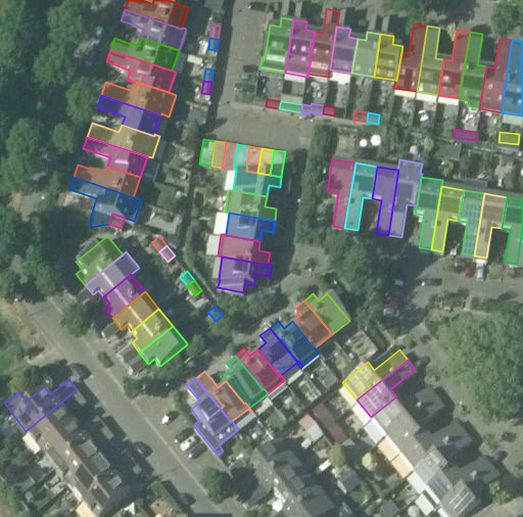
[(371,417),(385,434),(435,393),(428,384),(402,405),(396,396),(371,417)]
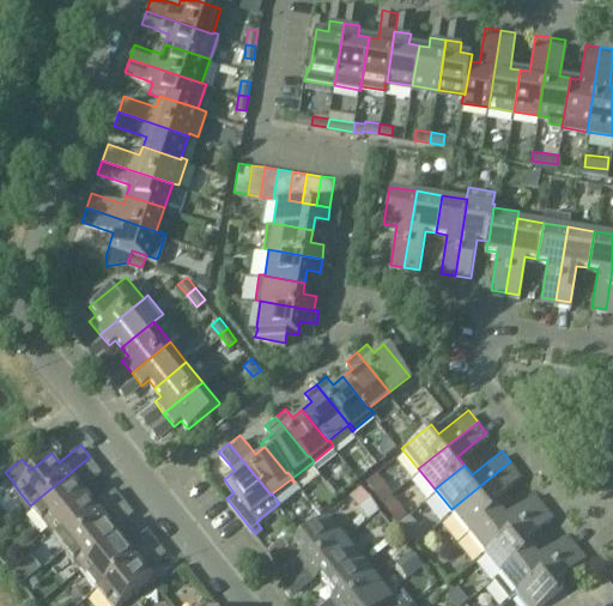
[(90,456),(30,505),(47,526),(86,494),(79,485),(99,468),(90,456)]
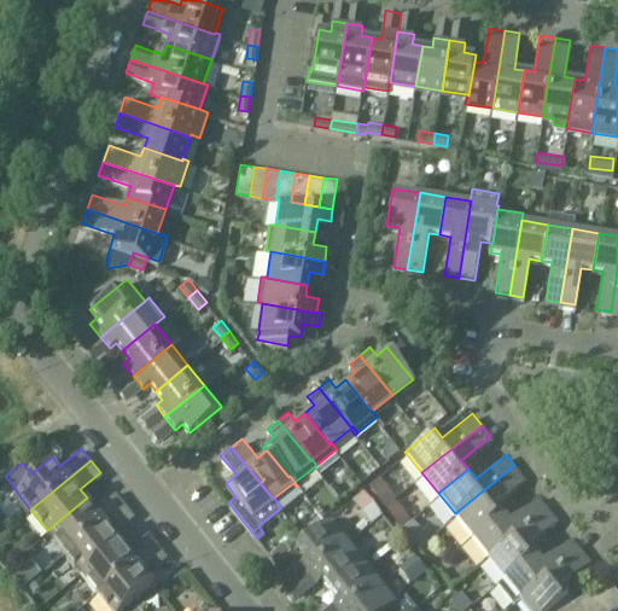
[(523,476),(514,465),(455,513),(472,535),(502,511),(493,500),(523,476)]
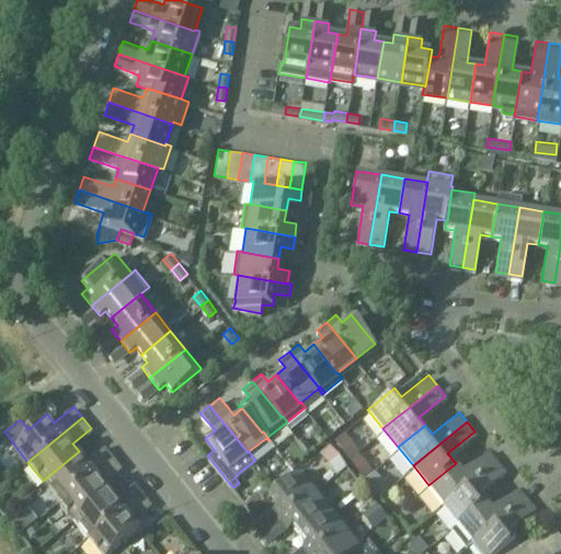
[(359,448),(345,429),(335,437),(348,456),(359,448)]
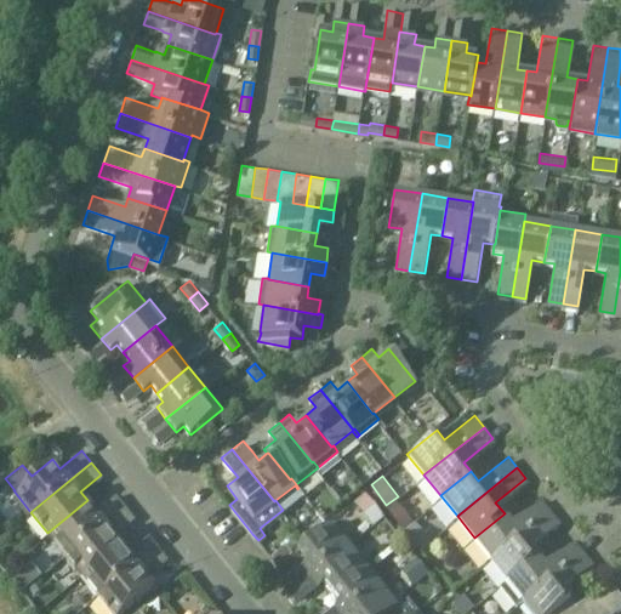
[(87,500),(47,533),(63,553),(124,504),(114,492),(93,509),(87,500)]
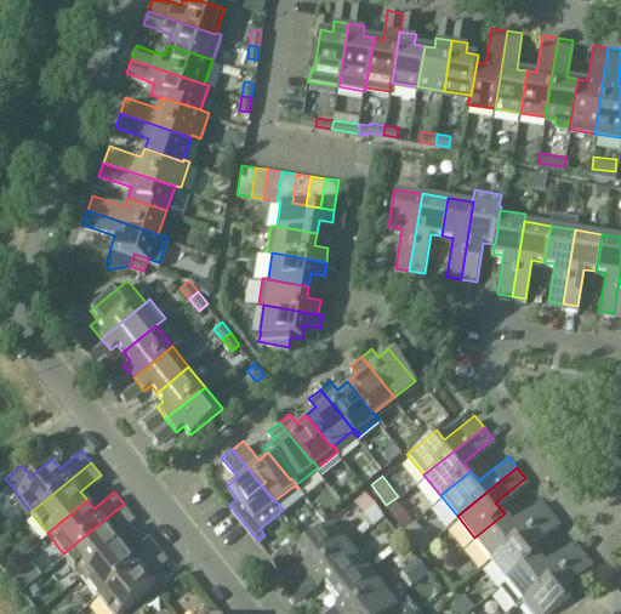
[(366,492),(357,499),(372,519),(382,512),(366,492)]
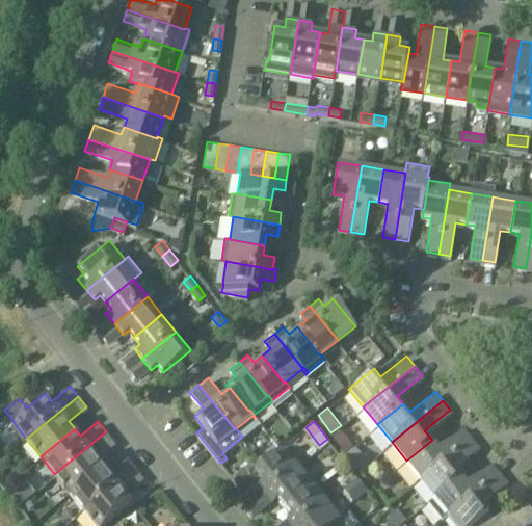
[(437,447),(432,440),(406,461),(420,477),(472,436),(463,426),(437,447)]
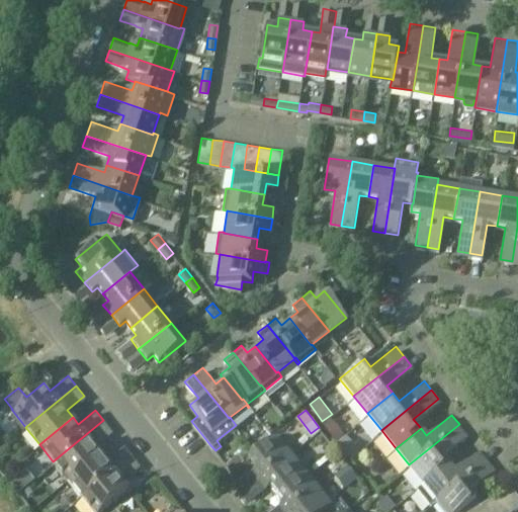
[(323,422),(336,438),(344,432),(331,416),(323,422)]
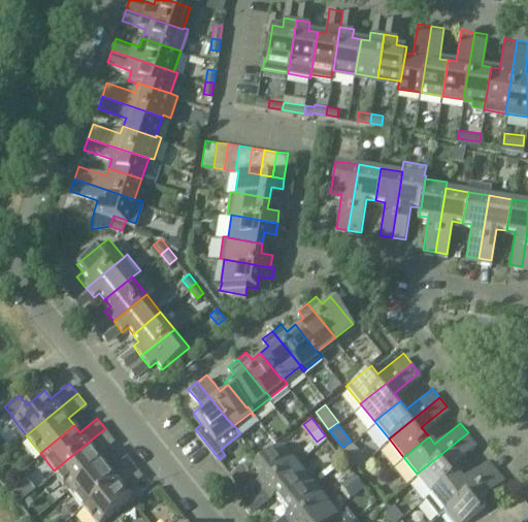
[(105,428),(54,470),(67,488),(101,460),(96,453),(113,438),(105,428)]
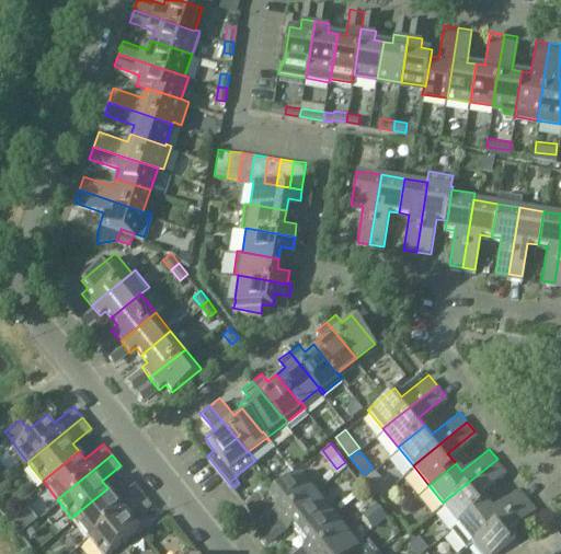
[(505,470),(497,459),(443,503),(458,521),(485,499),(478,492),(505,470)]
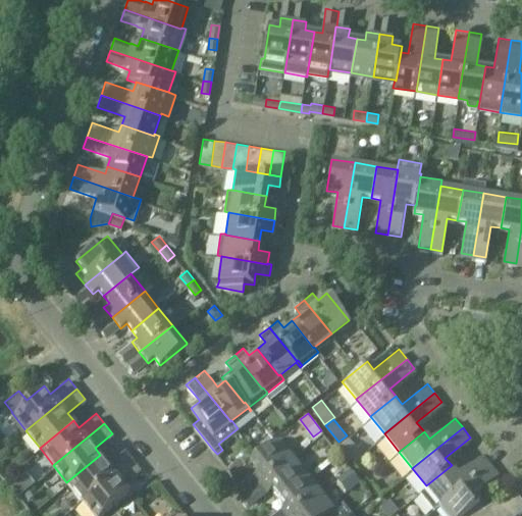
[(363,453),(349,435),(341,443),(354,460),(363,453)]
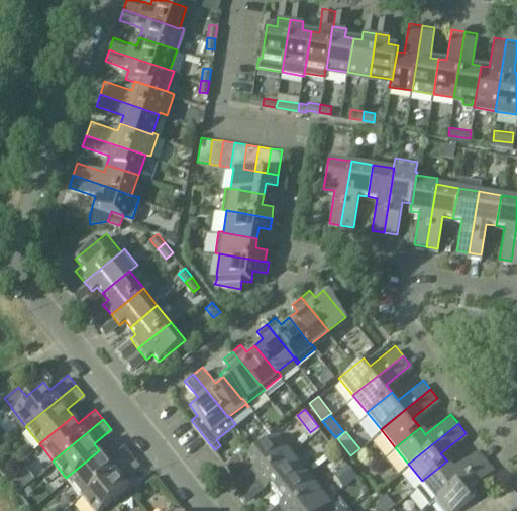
[(254,479),(288,451),(274,433),(247,454),(255,464),(247,470),(254,479)]
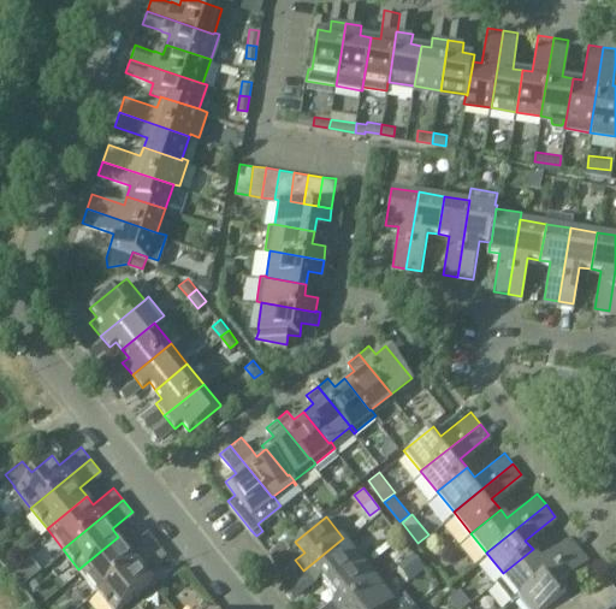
[(118,537),(78,569),(95,590),(155,540),(146,528),(125,545),(118,537)]
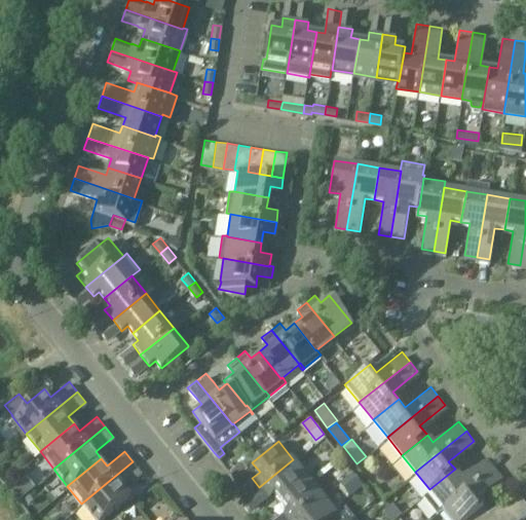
[(438,513),(444,508),(495,467),(486,455),(460,476),(455,469),(429,489),(429,490),(423,495),(438,513)]
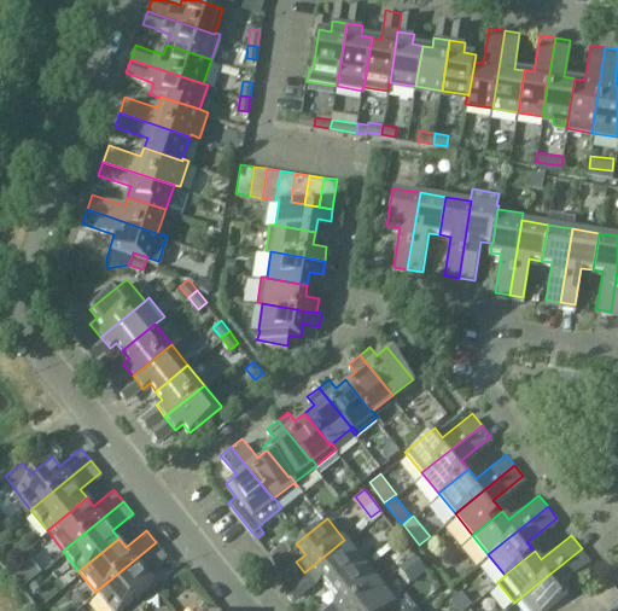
[(361,559),(344,540),(304,572),(313,582),(321,575),(330,586),(361,559)]
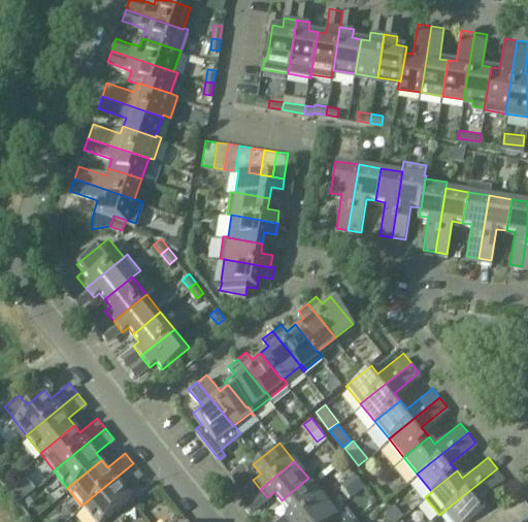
[(133,463),(81,506),(94,521),(96,521),(130,495),(124,488),(141,474),(133,463)]
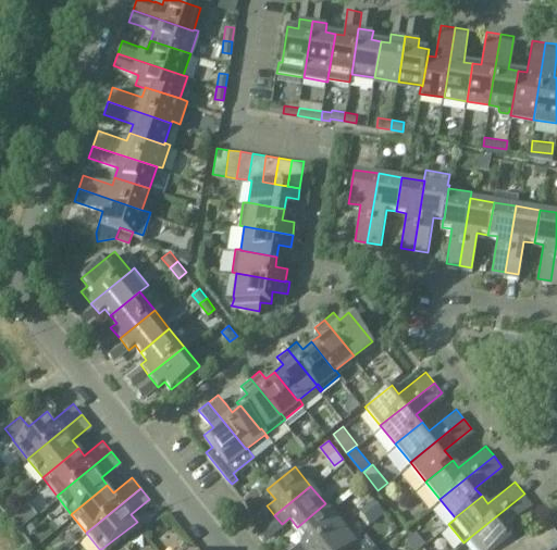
[(470,537),(480,549),(490,549),(492,549),(502,541),(511,534),(511,533),(505,524),(531,502),(524,494),(470,537)]
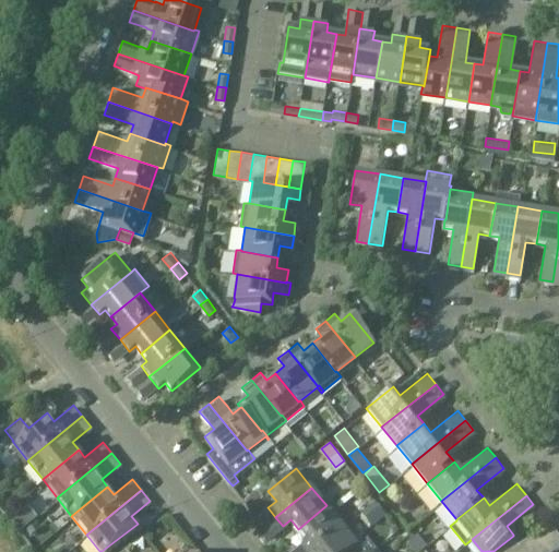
[(19,525),(37,513),(30,502),(11,514),(19,525)]
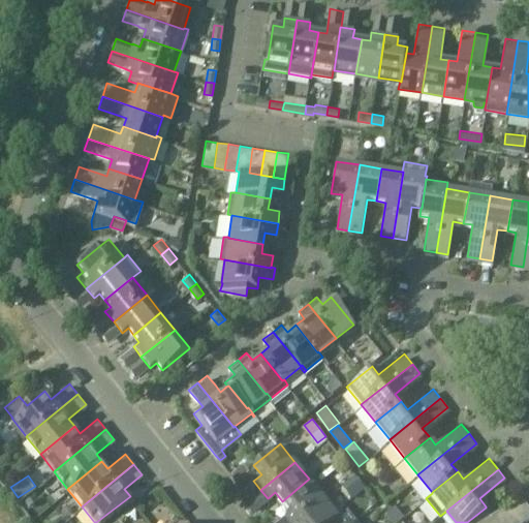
[(280,516),(286,522),(289,522),(323,496),(309,479),(282,501),(288,509),(280,516)]
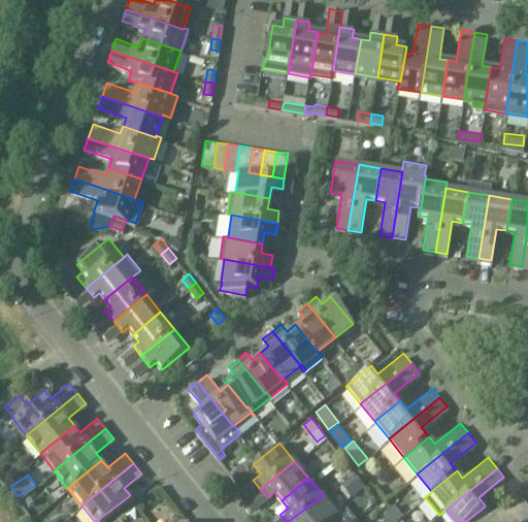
[(527,501),(518,489),(507,497),(523,517),(527,512),(527,501)]
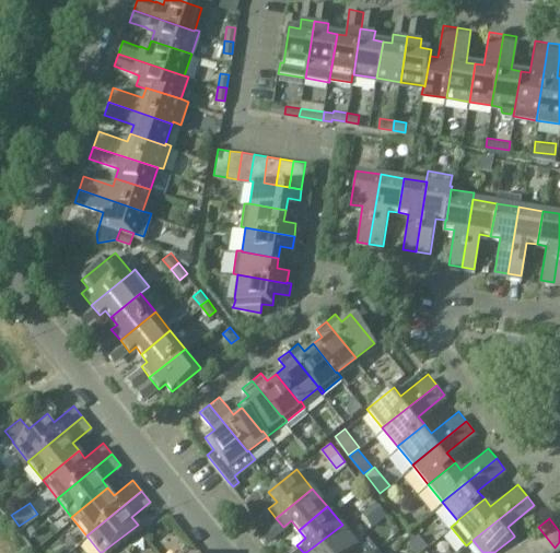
[(27,524),(21,529),(27,538),(34,532),(27,524)]
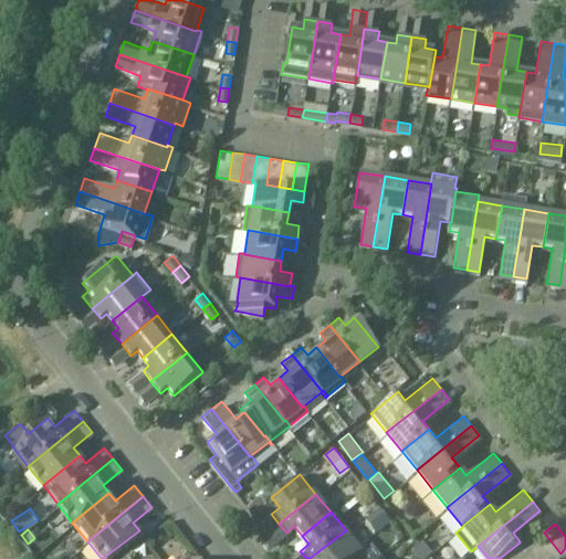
[(349,558),(350,558),(349,558),(368,558),(346,530),(310,558),(349,558)]
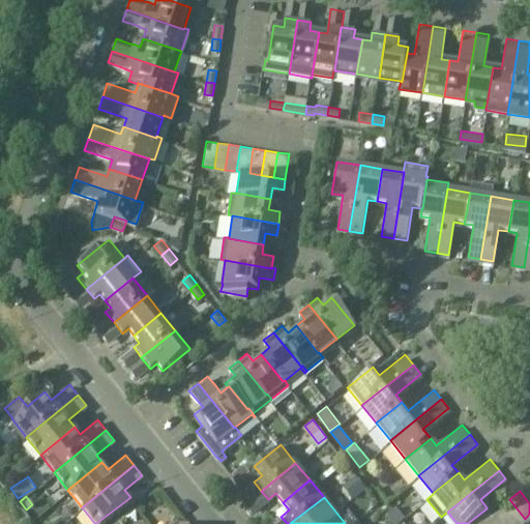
[(509,499),(500,507),(512,523),(518,523),(525,519),(509,499)]
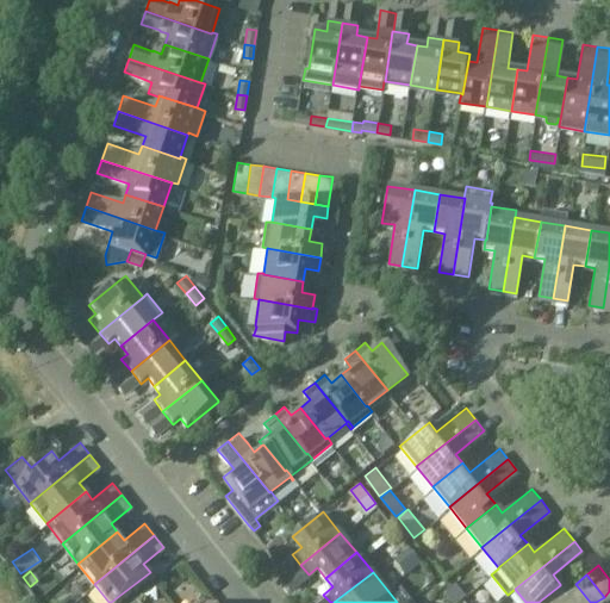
[(590,602),(576,584),(566,592),(565,592),(572,602),(590,602)]
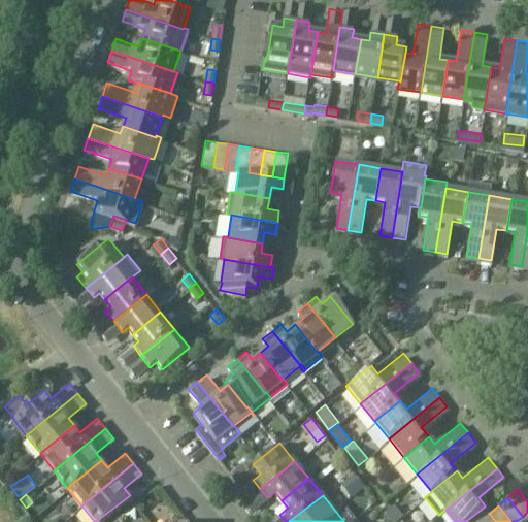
[(490,513),(485,507),(475,514),(481,521),(495,521),(489,513),(490,513)]
